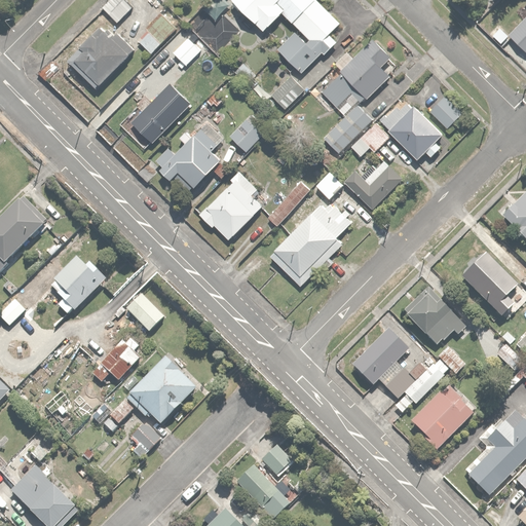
[(126,0),(109,0),(104,5),(118,22),(134,7),(126,0)]
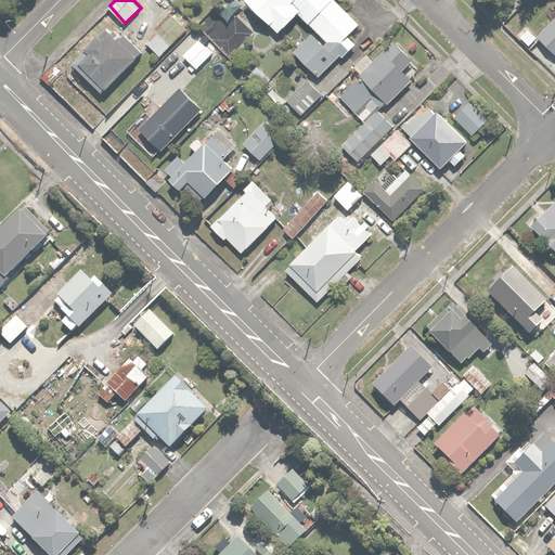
[(249,0),(281,30),(291,20),(298,11),(314,27),(294,49),(319,75),(340,53),(343,54),(359,39),(350,30),(360,21),(338,0),(249,0)]
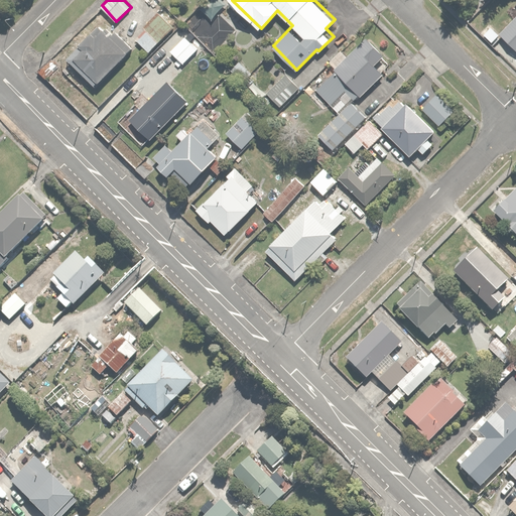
[(145,29),(137,36),(147,48),(176,23),(162,8),(142,25),(145,29)]
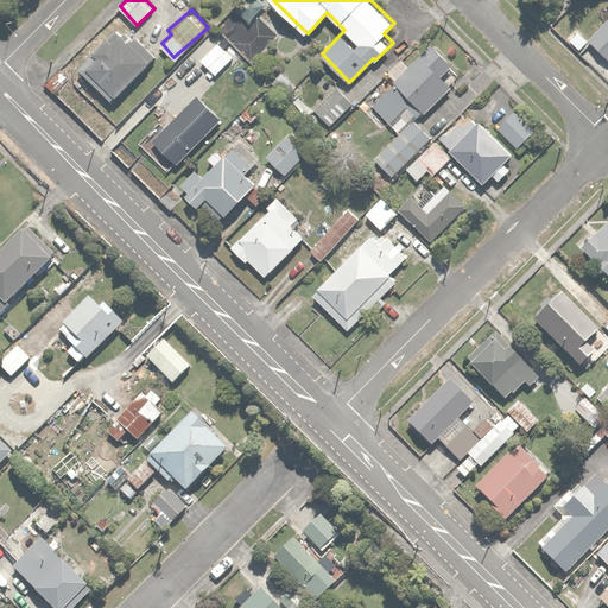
[(607,12),(607,13),(607,17),(588,37),(607,56),(607,12)]
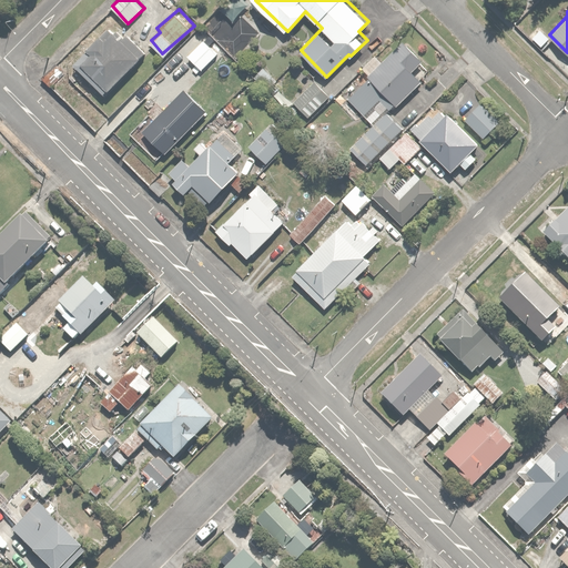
[(74,61),(74,62),(105,91),(144,50),(112,20),(74,61)]
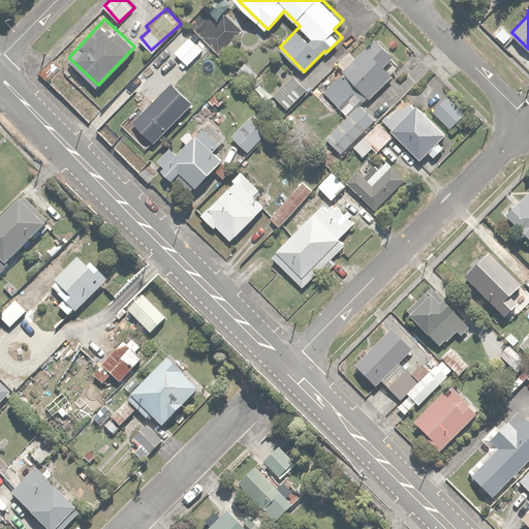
[(344,70),(325,91),(349,114),(368,94),(368,95),(393,69),(385,63),(394,55),(374,36),(356,55),(350,49),(337,63),(344,70)]
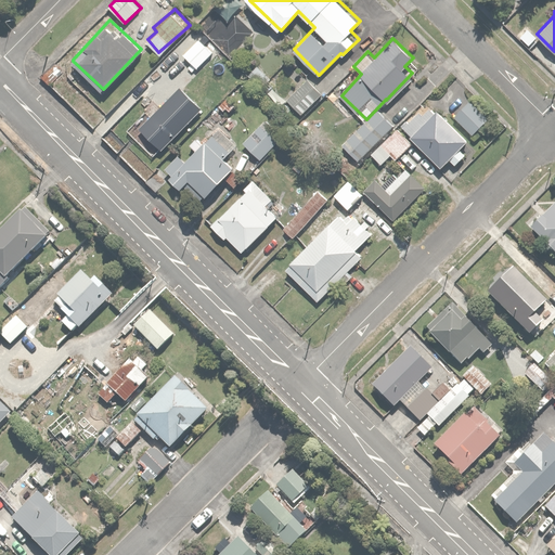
[(54,62),(41,75),(51,85),(64,72),(54,62)]
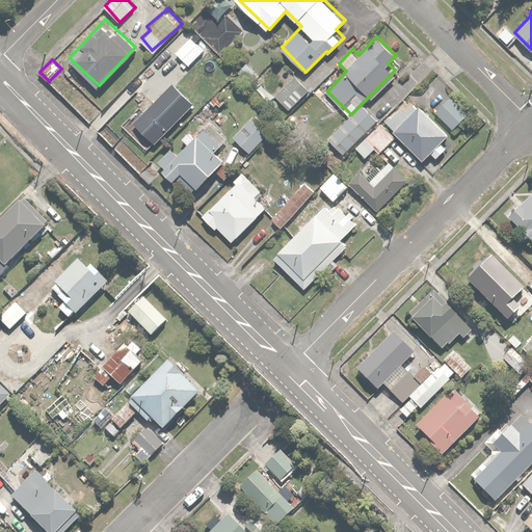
[(295,76),(276,96),(288,108),(308,88),(295,76)]
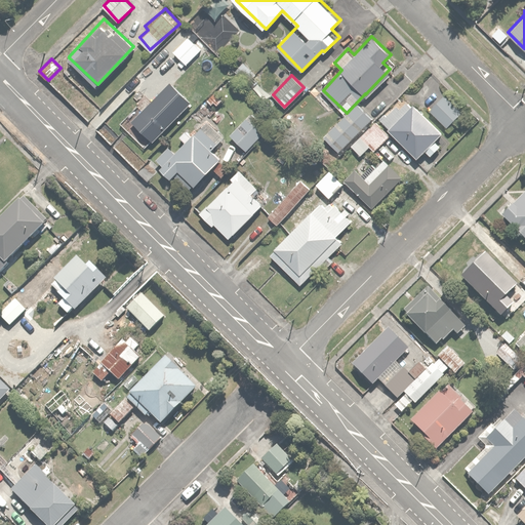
[(171,81),(133,118),(153,137),(191,101),(171,81)]
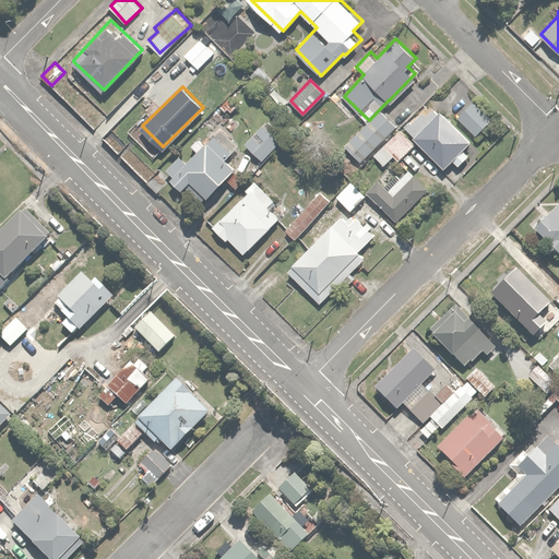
[(473,99),(458,116),(477,134),(492,118),(473,99)]
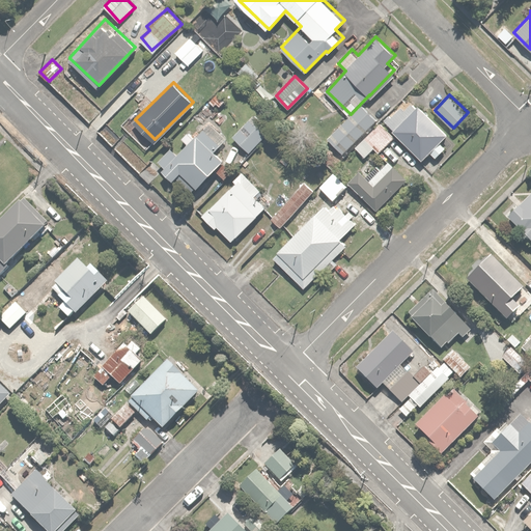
[(404,108),(401,105),(392,114),(390,113),(384,119),(424,159),(431,151),(437,157),(447,146),(442,142),(449,134),(416,103),(416,104),(412,101),(404,108)]
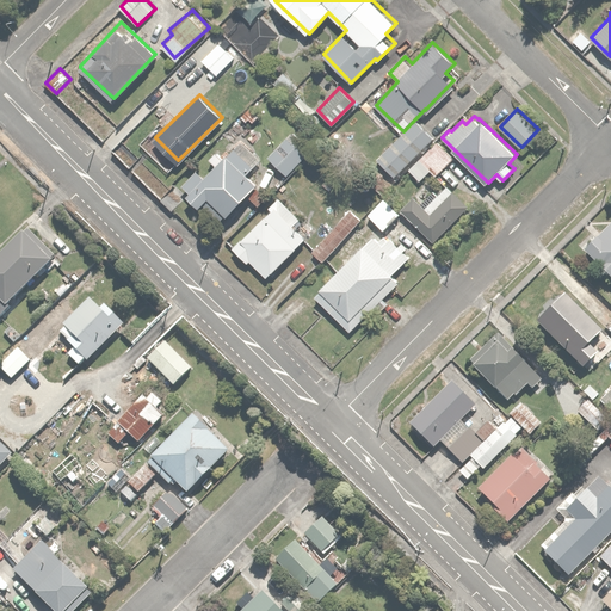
[(415,119),(377,156),(394,174),(433,137),(415,119)]
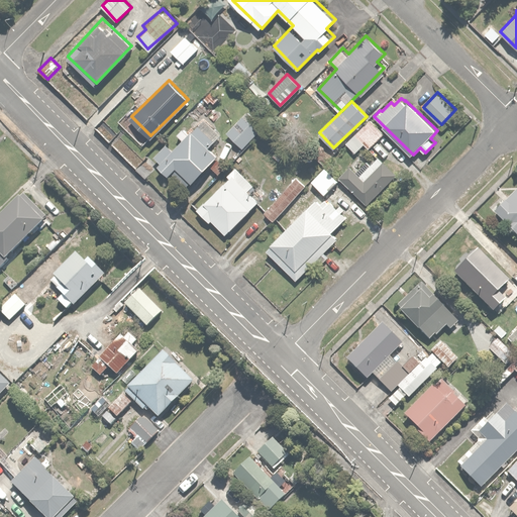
[(249,106),(226,131),(243,147),(267,122),(249,106)]
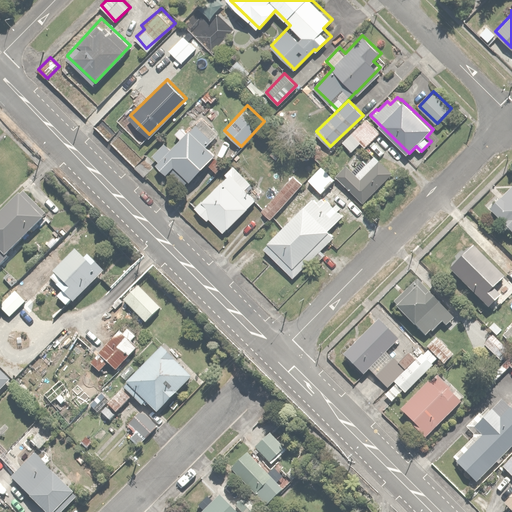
[(366,118),(343,140),(354,151),(363,142),(366,145),(380,132),(366,118)]
